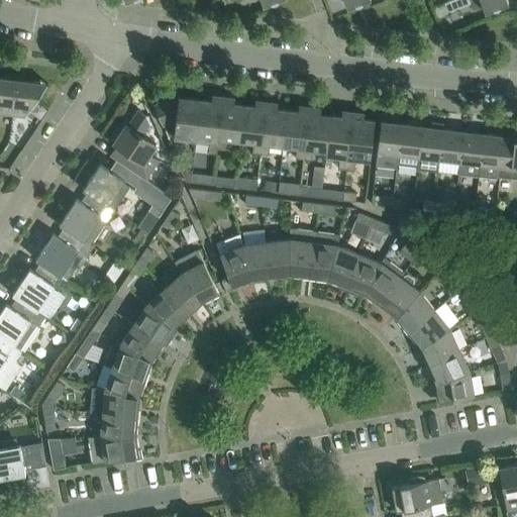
[(456,0),(458,5),(471,1),(474,10),(483,6),(485,10),(508,1),(507,0),(456,0)]
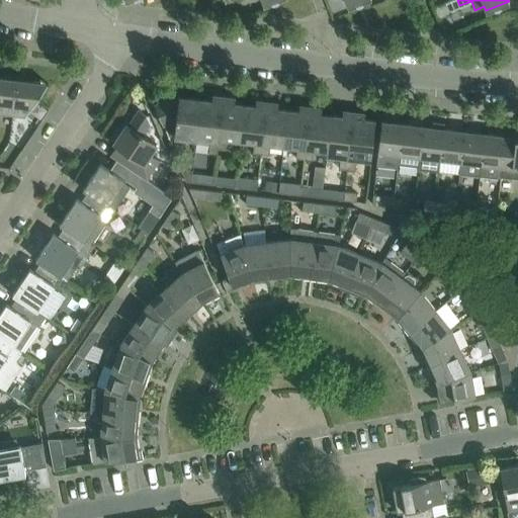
[(0,112),(12,114),(16,80),(0,77),(0,112)]
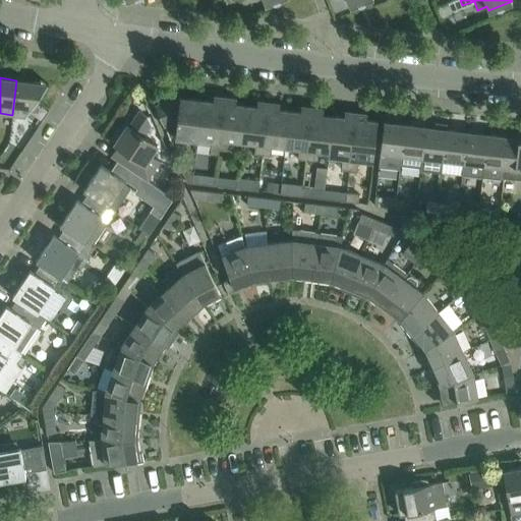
[(48,83),(16,80),(12,115),(25,117),(48,83)]
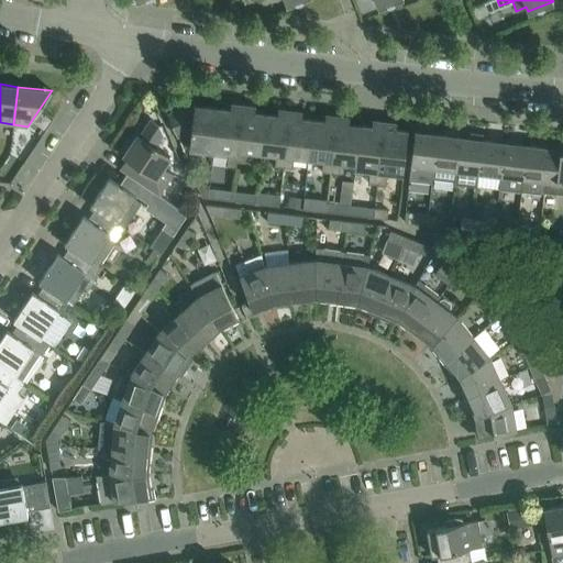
[(213,152),(219,108),(194,106),(194,109),(181,108),(167,113),(176,136),(189,131),(191,131),(189,148),(213,152)]
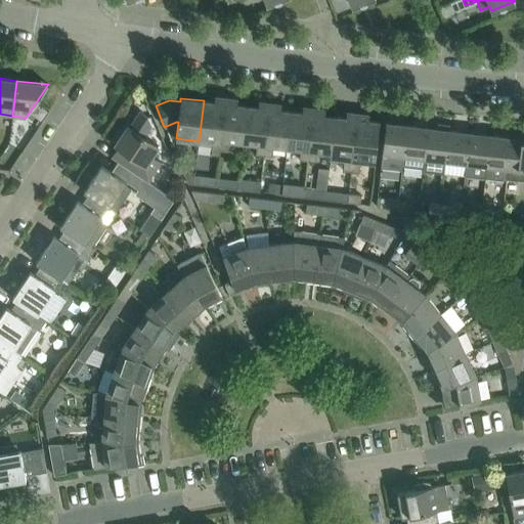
[(219,156),(225,99),(214,98),(214,102),(204,100),(199,141),(212,143),(211,155),(219,156)]
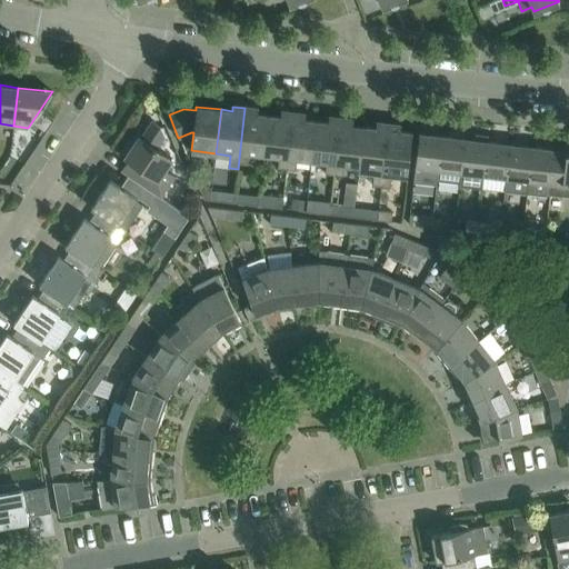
[(263,153),(268,116),(257,113),(257,109),(245,108),(238,169),(239,163),(247,165),(249,151),(263,153)]
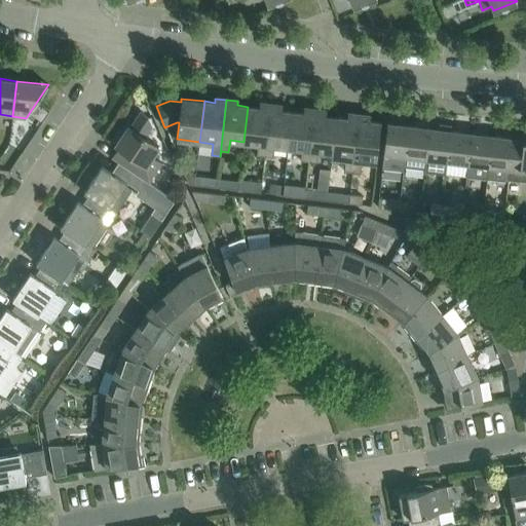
[(264,156),(270,105),(259,104),(258,108),(248,107),(243,142),(258,144),(256,155),(264,156)]
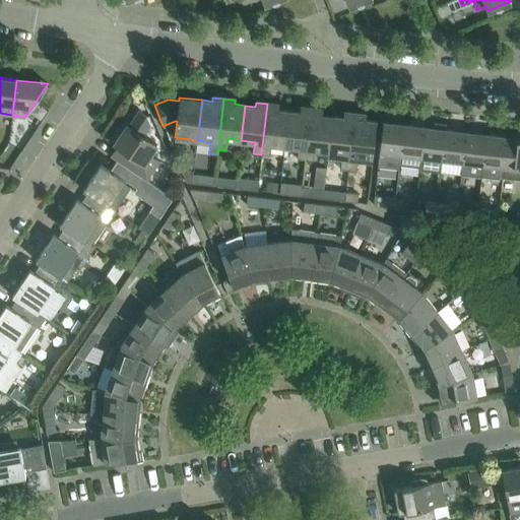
[(284,145),(288,111),(278,109),(278,105),(267,104),(261,154),(269,155),(271,144),(284,145)]
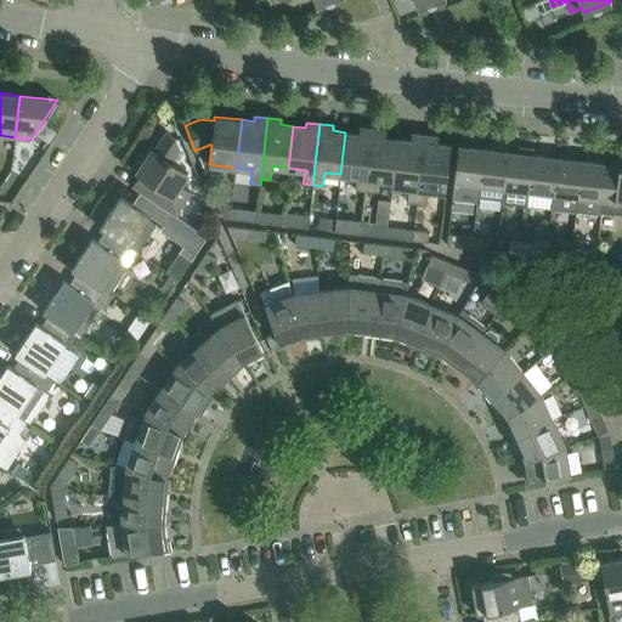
[(365,191),(372,130),(358,129),(357,134),(345,133),(340,174),(356,176),(355,190),(365,191)]
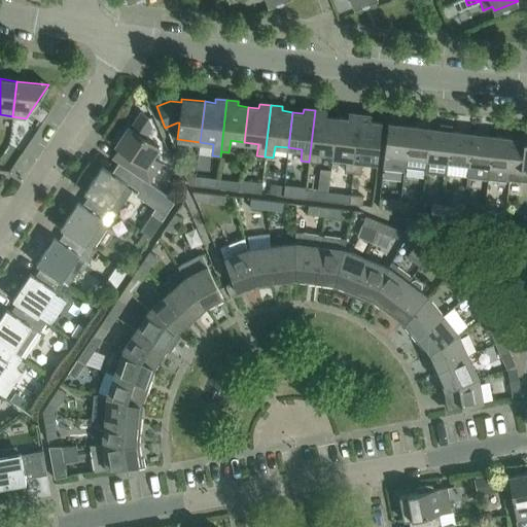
[(331,157),(337,117),(326,116),(326,112),(315,110),(309,162),(317,163),(318,151),(331,152),(330,157),(331,157)]
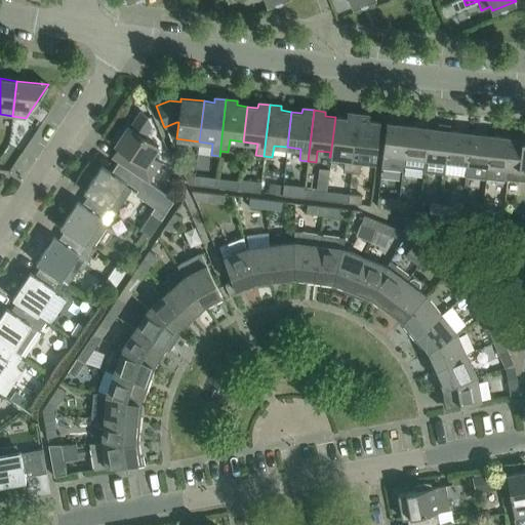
[(140,112),(130,127),(128,126),(115,145),(124,152),(118,161),(112,157),(112,158),(144,179),(148,183),(161,163),(151,156),(158,146),(144,136),(151,125),(147,116),(140,112)]
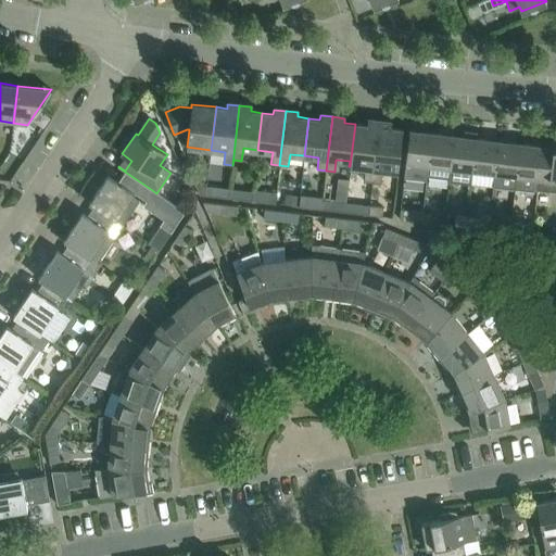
[(371,181),(379,122),(367,121),(366,125),(355,124),(350,166),(365,168),(363,180),(371,181)]
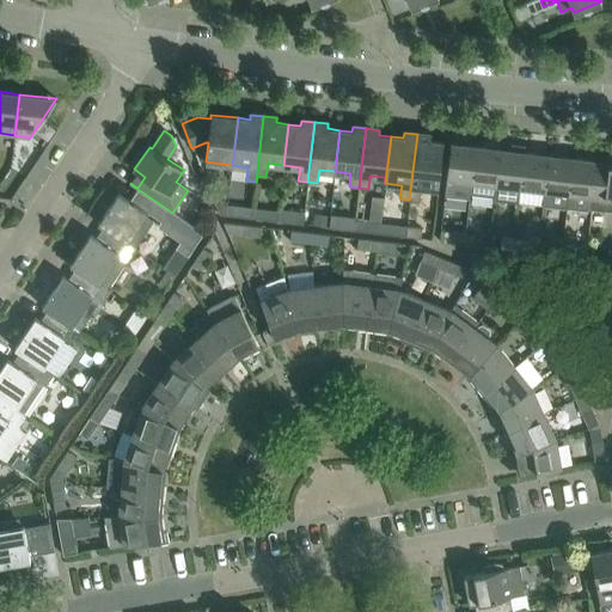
[(430,136),(417,134),(409,200),(418,201),(421,188),(438,190),(444,142),(430,141),(430,136)]
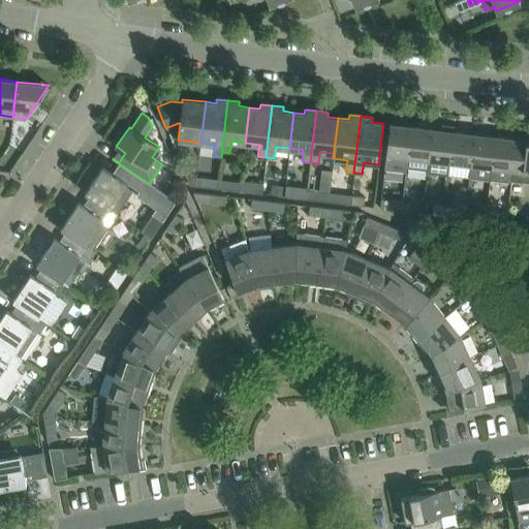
[(407,157),(410,126),(390,124),(385,155),(386,155),(407,157)]
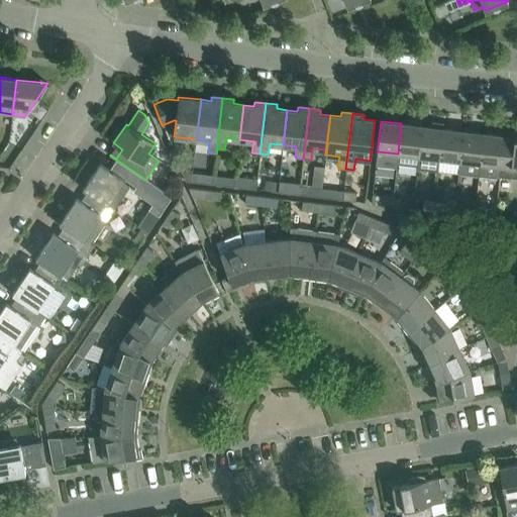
[(438,159),(442,128),(443,122),(442,122),(431,121),(430,127),(422,126),(418,157),(417,163),(437,166),(438,159)]
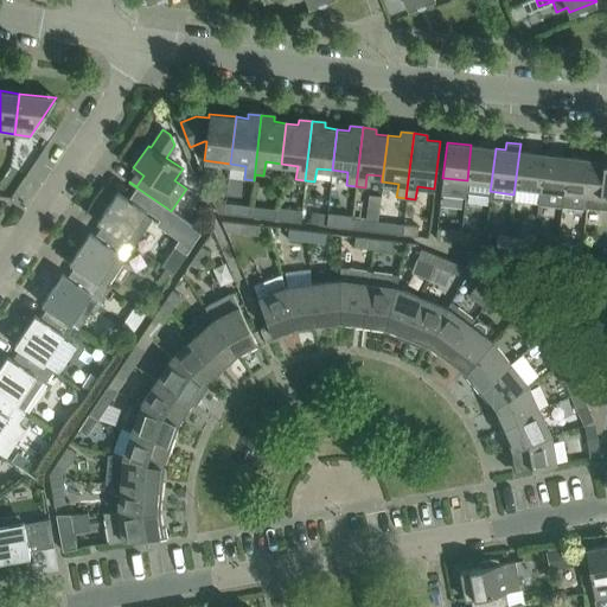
[(491,184),(496,148),(471,145),(467,180),(466,192),(490,195),(490,191),(491,184)]
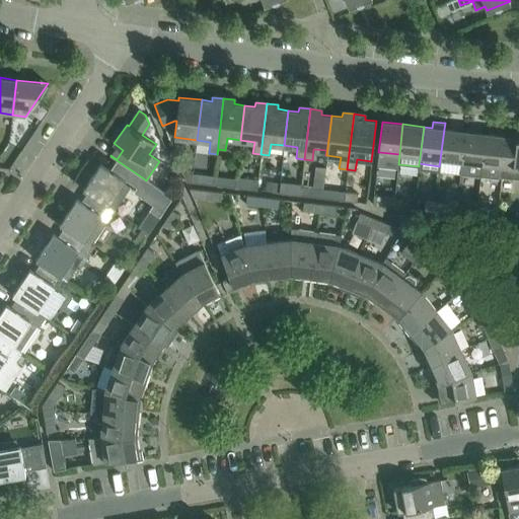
[(461,162),(464,131),(444,129),(440,159),(461,162)]
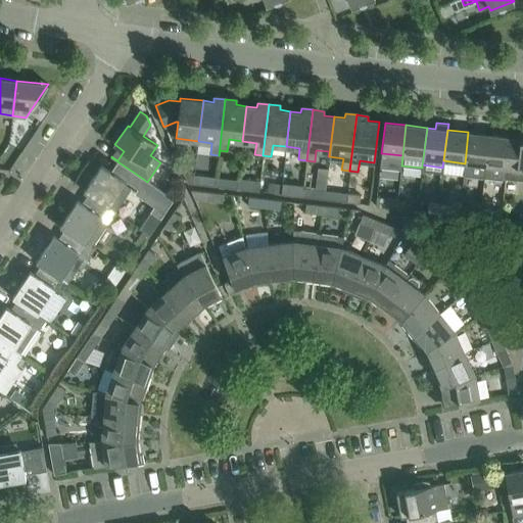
[(483,178),(488,135),(468,132),(465,163),(464,176),(483,178)]
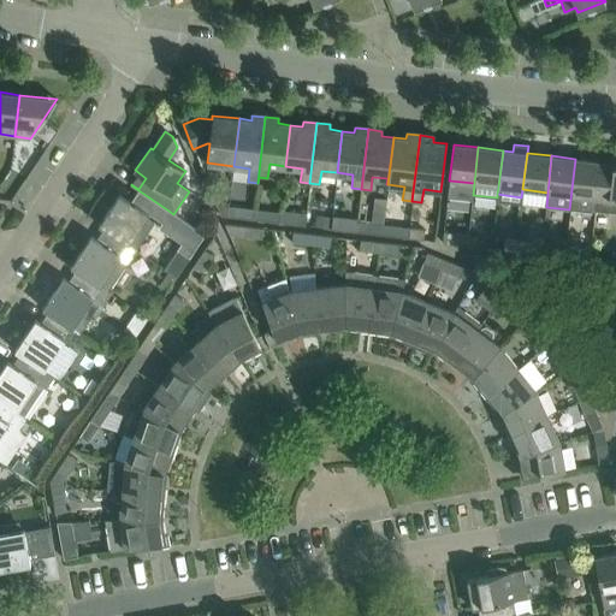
[(594,209),(599,165),(590,164),(590,160),(575,159),(569,209),(596,213),(596,209),(594,209)]
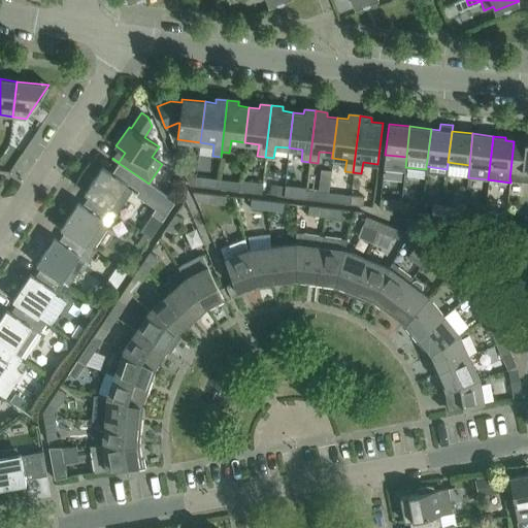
[(515,138),(514,141),(509,179),(510,179),(527,182),(527,142),(524,142),(525,140),(515,138)]
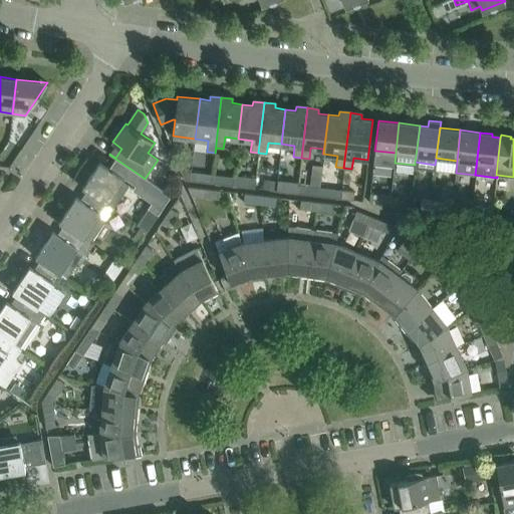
[(85,191),(105,204),(112,209),(129,185),(122,181),(124,179),(99,162),(81,188),(85,191)]
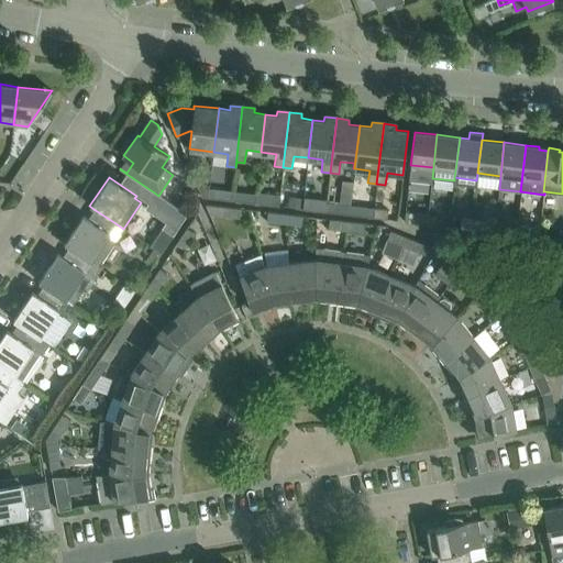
[(208,198),(209,188),(209,185),(196,183),(201,197),(208,198)]
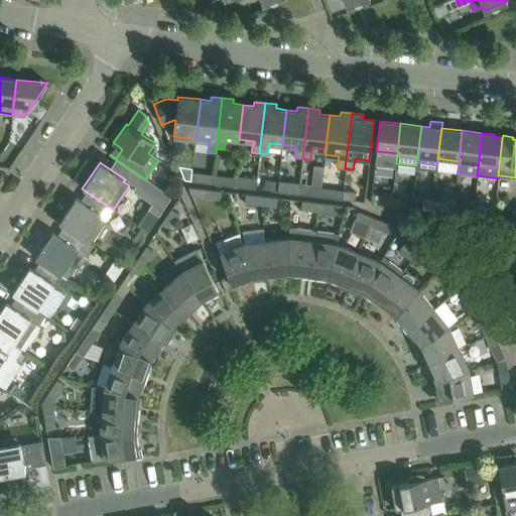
[(212,183),(213,174),(191,172),(190,181),(212,183)]
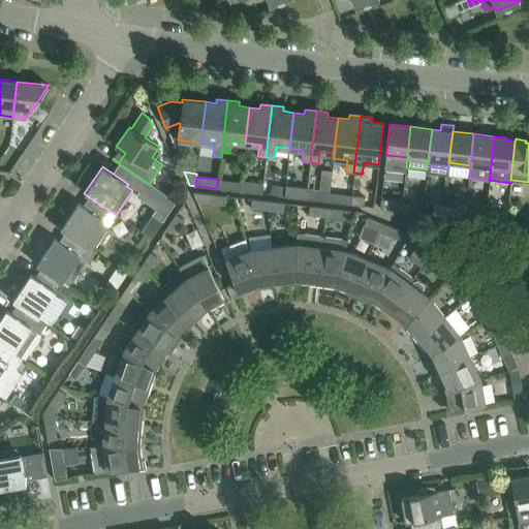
[(239,191),(241,180),(240,182),(218,179),(217,188),(239,191)]
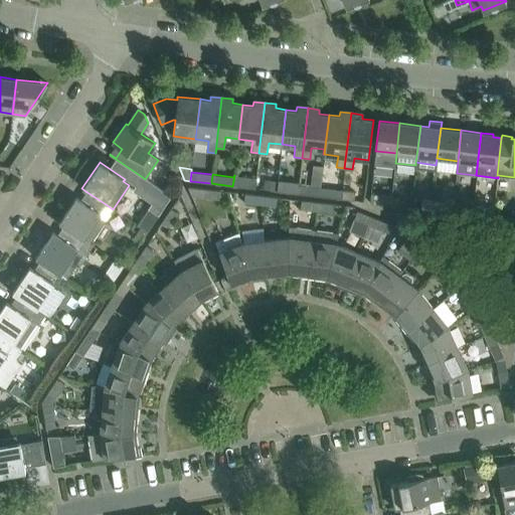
[(255,178),(234,175),(232,186),(254,189),(255,178)]
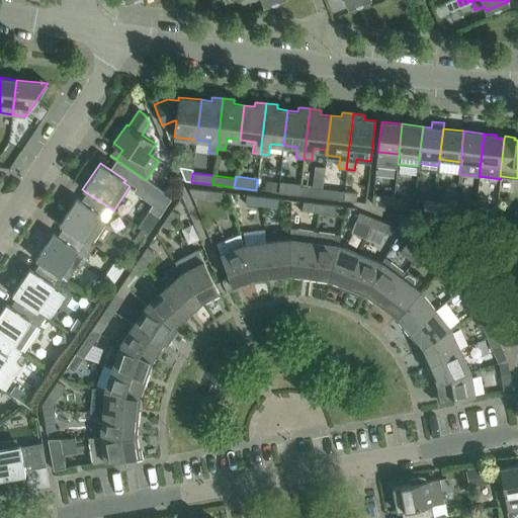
[(135,186),(132,190),(153,204),(150,210),(159,217),(172,197),(166,192),(146,180),(142,177),(135,186)]
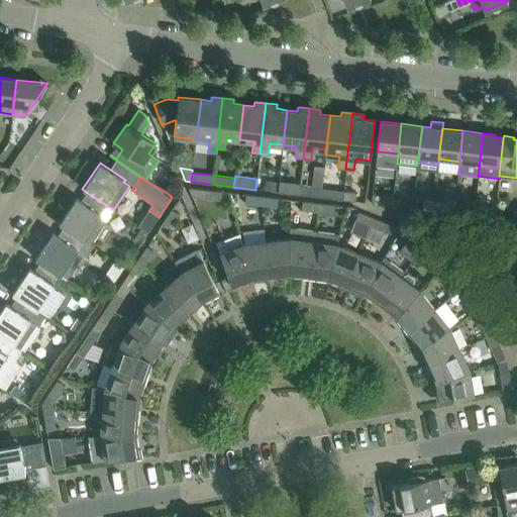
[(265,180),(264,191),(277,192),(278,182),(265,180)]
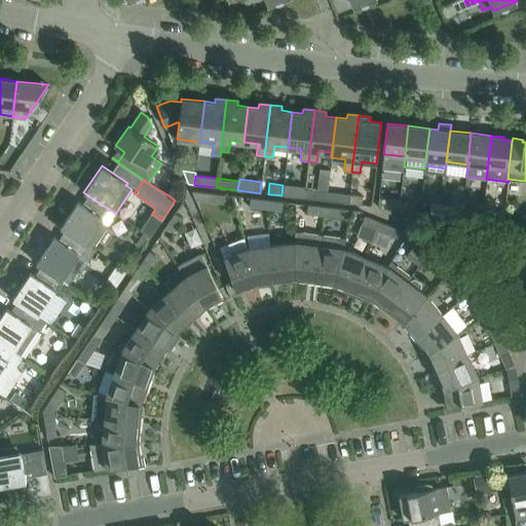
[(326,200),(327,191),(305,189),(304,198),(326,200)]
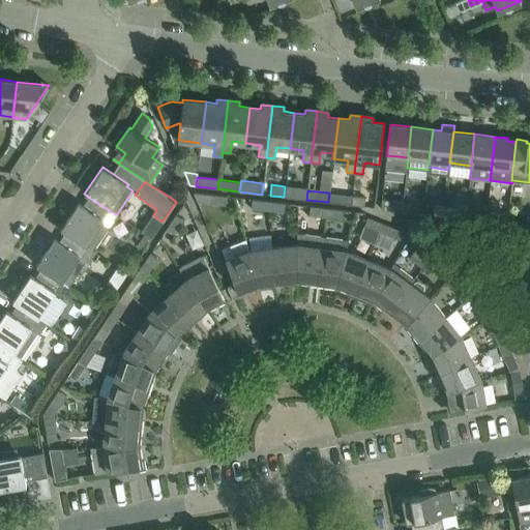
[(208,203),(225,205),(227,197),(193,193),(198,203),(208,203)]
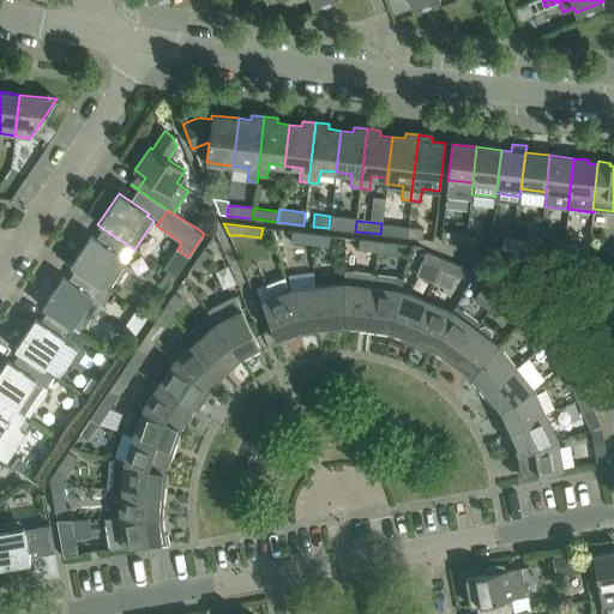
[(407,238),(408,227),(381,223),(380,234),(407,238)]
